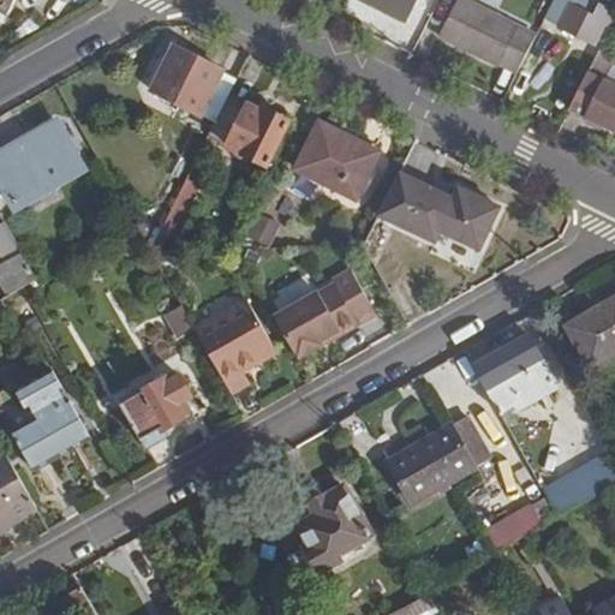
[(15,0),(0,0),(0,12),(7,17),(15,0)]
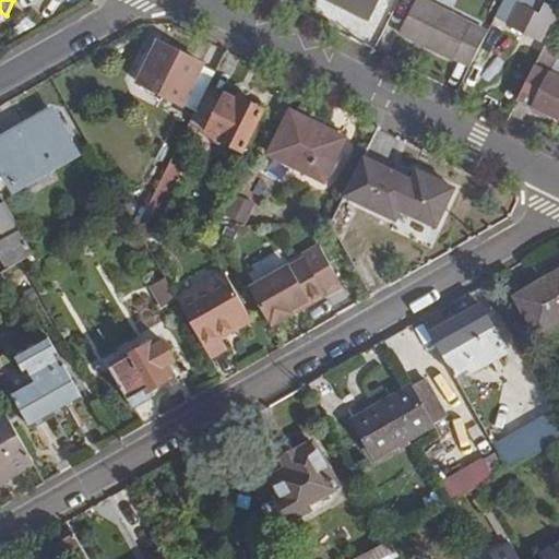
[(378,0),(330,0),(368,19),(376,4),(378,0)]
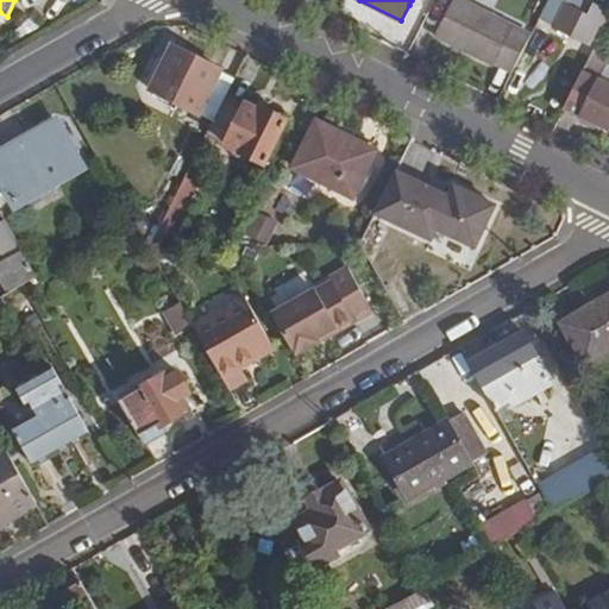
[(495,66),(512,73),(531,36),(514,27),(460,0),(453,0),(435,38),(494,67),(495,66)]
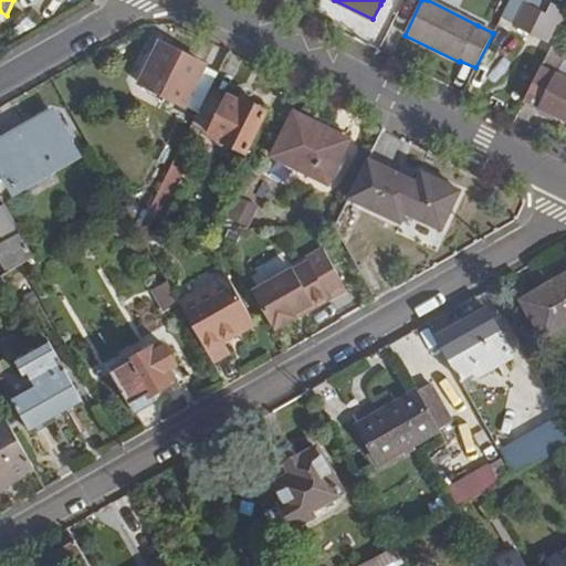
[(561,13),(563,11),(538,0),(510,0),(500,20),(546,42),(561,13)]
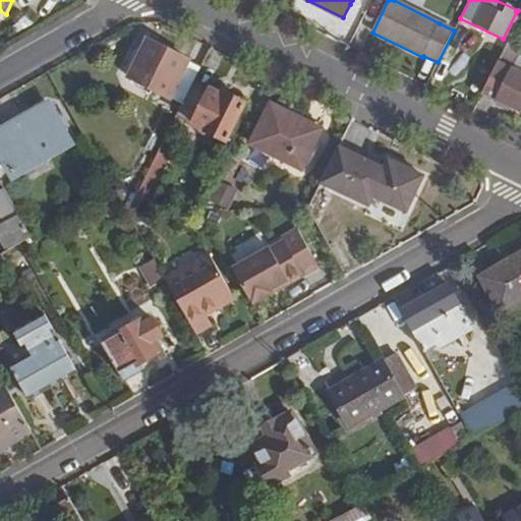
[(520,34),(514,30),(507,43),(520,50),(520,49),(520,34)]
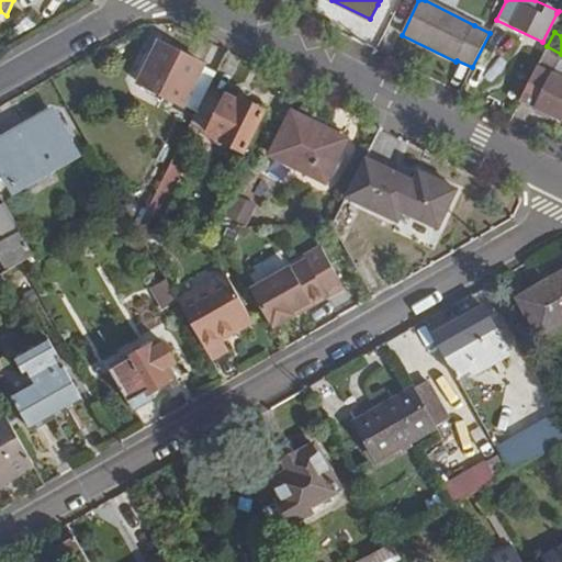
[(158,47),(139,85),(198,113),(209,89),(216,74),(158,45),(158,47)]
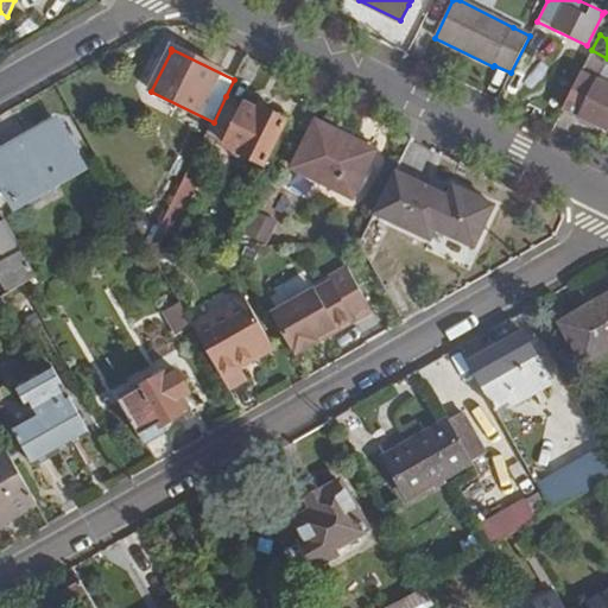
[(607,57),(607,58),(591,50),(562,112),(607,134),(607,67),(607,65),(607,62),(607,57)]
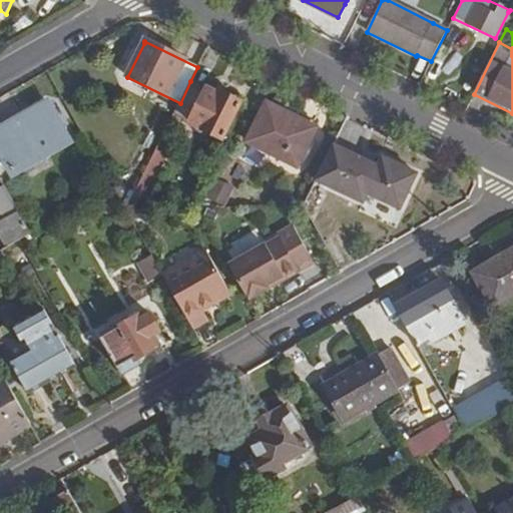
[(190,81),(180,103),(173,115),(224,140),(225,138),(243,102),(221,91),(218,95),(190,81)]
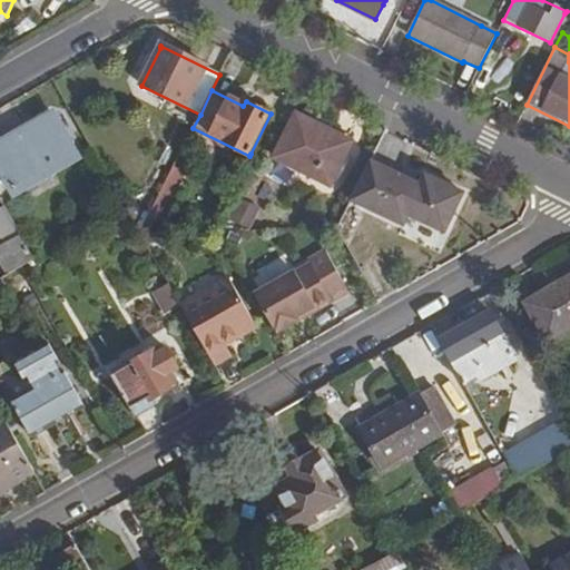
[(352,143),(296,115),(274,158),(277,159),(330,185),(352,143)]
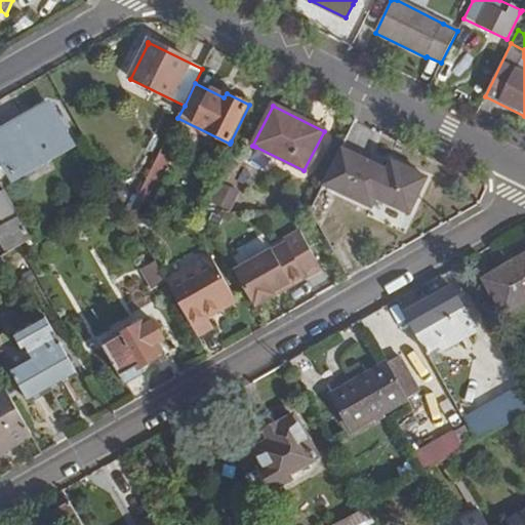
[(72,145),(50,107),(0,135),(0,158),(12,179),(72,145)]
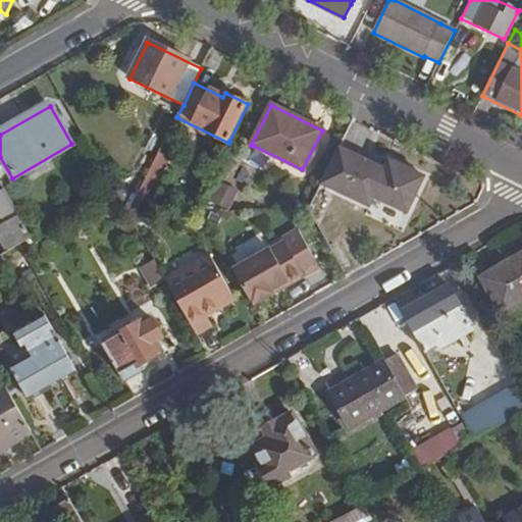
[(386,171),(338,149),(321,183),(370,205),(375,195),(406,210),(421,178),(389,163),(386,171)]
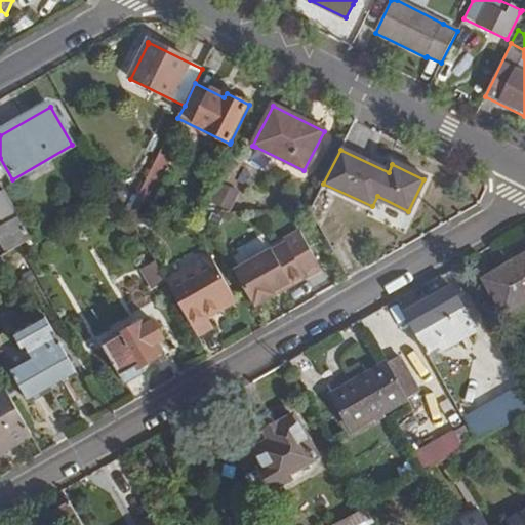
[(160,154),(130,214),(137,214),(150,190),(155,192),(171,159),(160,154)]
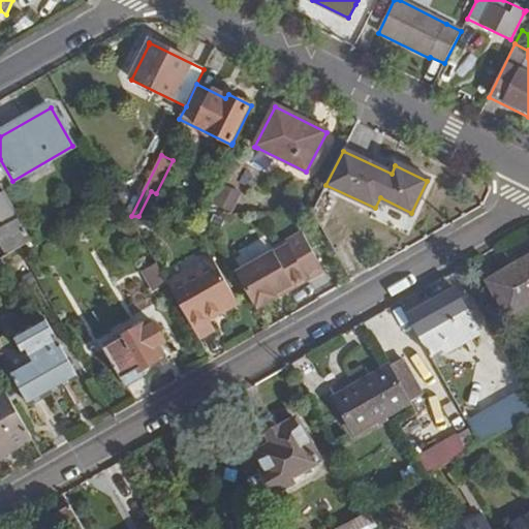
[(224,184),(214,205),(231,214),(242,193),(224,184)]
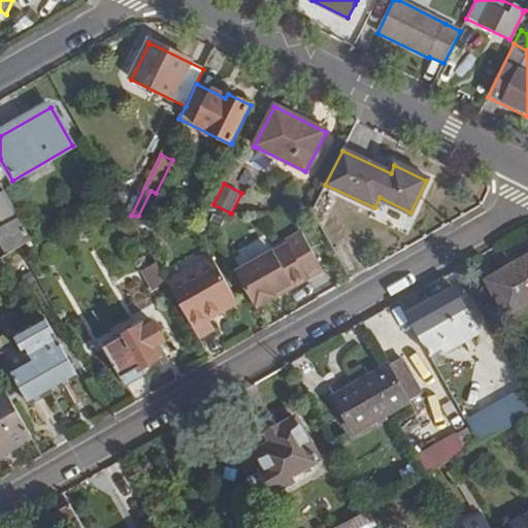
[(0,221),(4,228),(0,230),(0,243),(6,256),(8,256),(20,250),(21,249),(33,241),(4,192),(0,194),(0,221)]
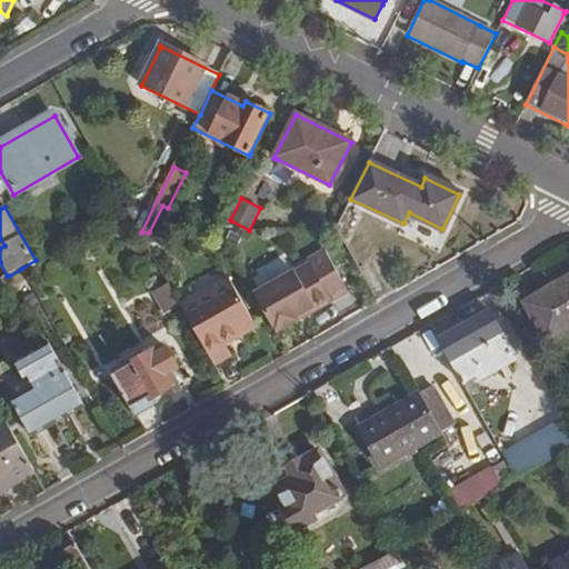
[(309,260),(311,265),(330,298),(297,317),(299,320),(349,292),(326,251),(309,260)]
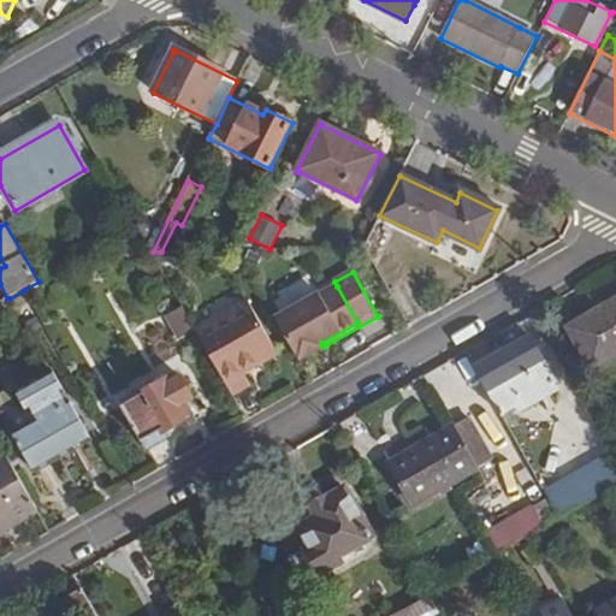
[(277,319),(300,361),(324,347),(321,343),(357,323),(337,286),(323,294),(323,292),(277,319)]
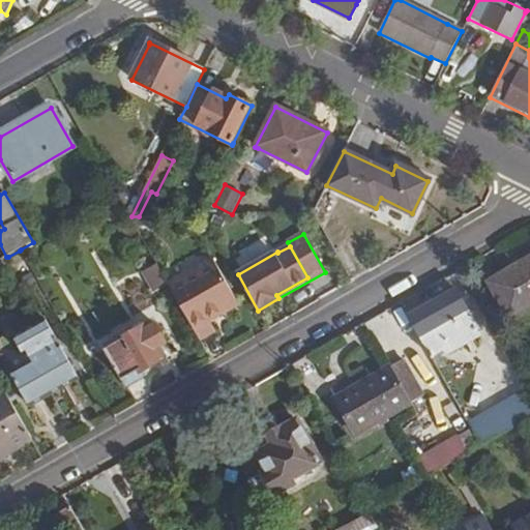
[(529,258),(514,267),(519,272),(529,265),(529,258)]
